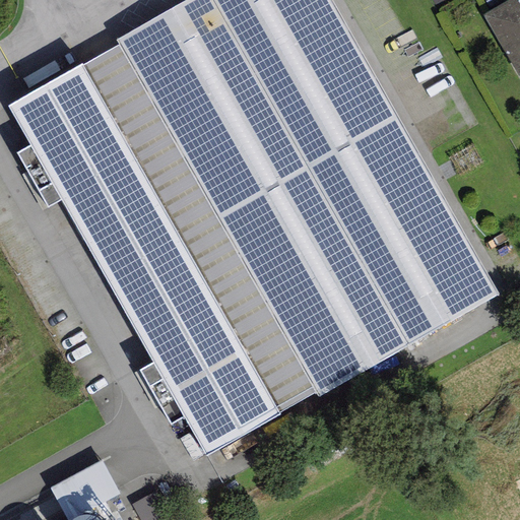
[(120,46),(318,394),(320,397),(501,296),(332,0),(190,0),(117,42),(120,46)]
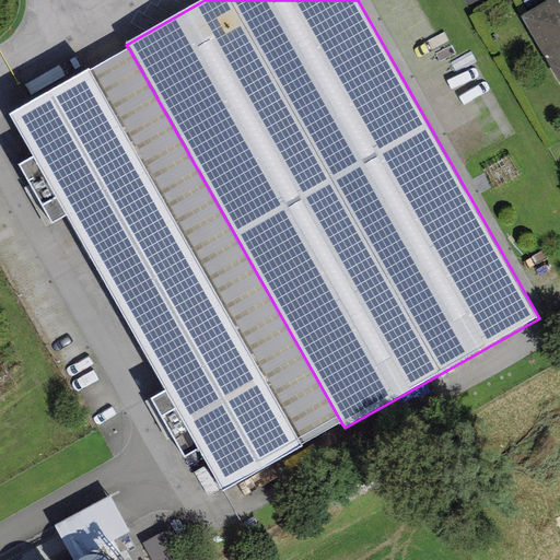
[(559,82),(559,0),(547,0),(520,16),(559,82)]
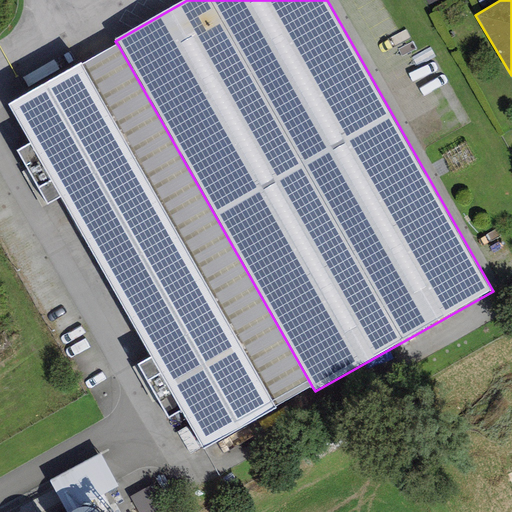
[(83,65),(276,409),(313,388),(118,45),(83,65)]
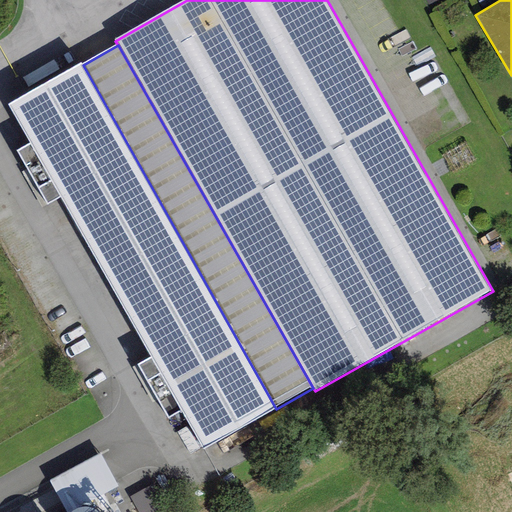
[(276,409),(83,65),(9,106),(204,449),(276,409)]
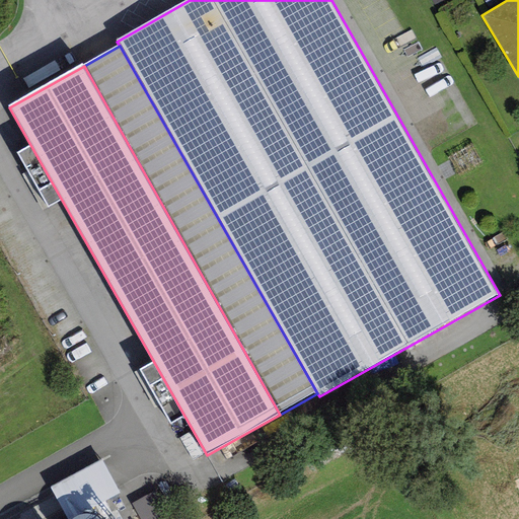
[(107,451),(14,490),(23,511),(3,518),(122,518),(110,492),(122,487),(107,451)]
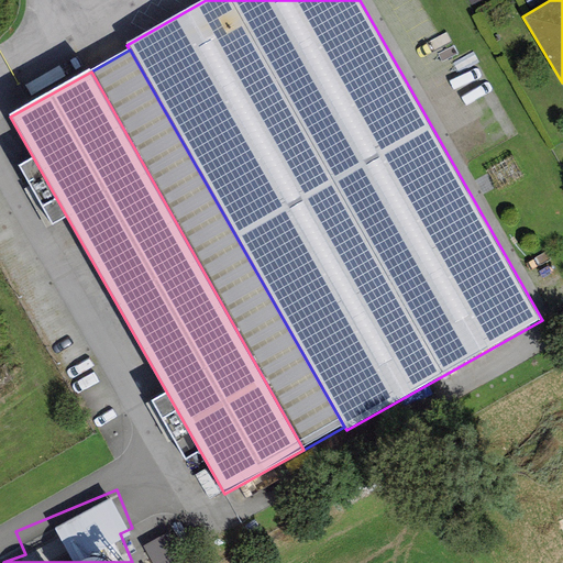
[(139,548),(147,562),(183,562),(189,559),(170,528),(139,548)]
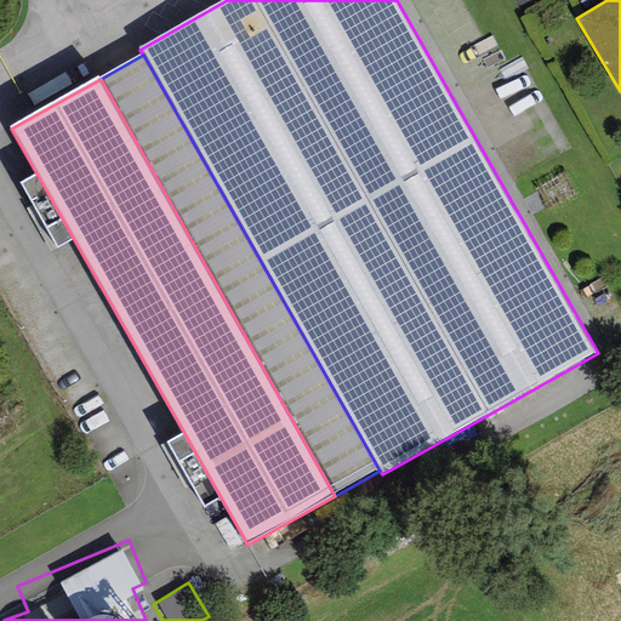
All buildings are outlined.
